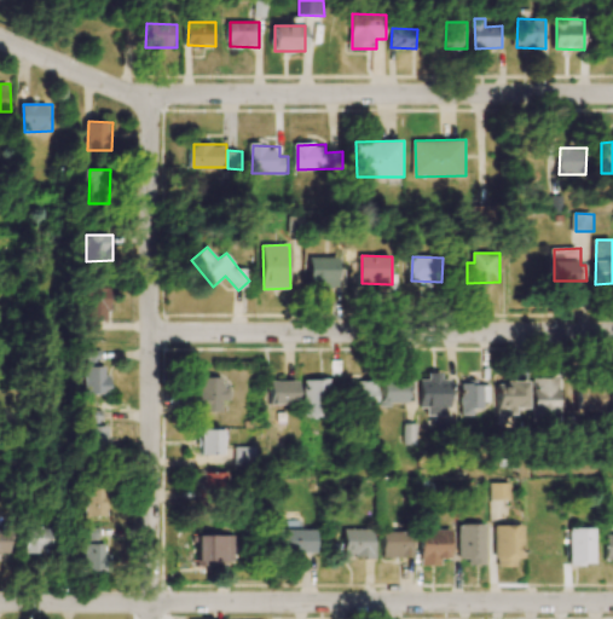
[(312,288),(340,287),(339,258),(311,258),(312,288)]
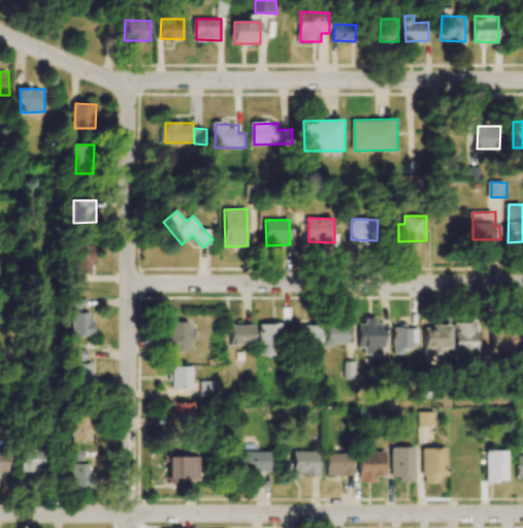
[(75,273),(95,273),(95,245),(75,245),(75,273)]
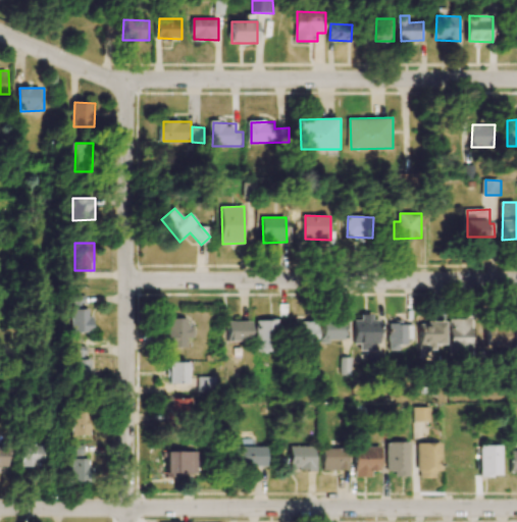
[(93,333),(94,309),(87,309),(88,295),(74,295),(73,332),(93,333)]
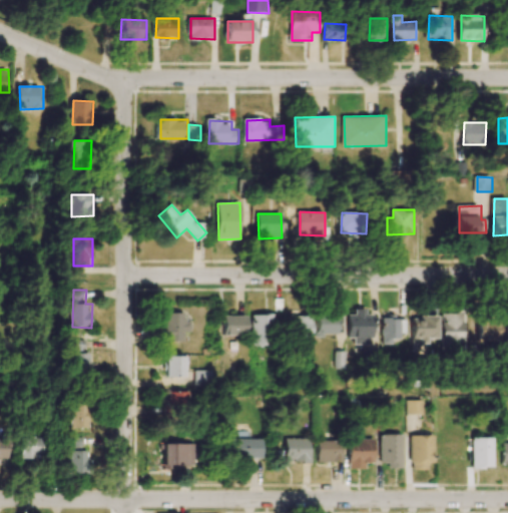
[(351,338),(357,338),(357,345),(375,345),(375,313),(351,312),(351,338)]
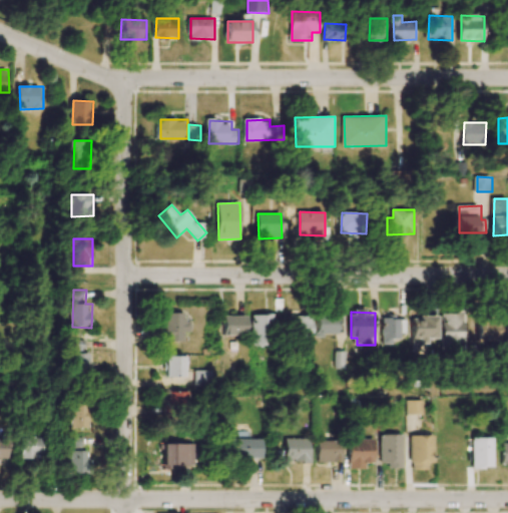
[(185,314),(165,314),(165,342),(184,342),(184,332),(191,332),(191,322),(185,322),(185,314)]
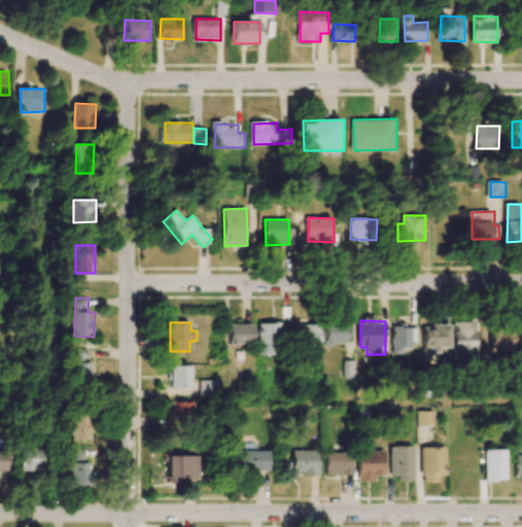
[(479,322),(457,322),(458,353),(466,353),(466,359),(480,359),(479,322)]
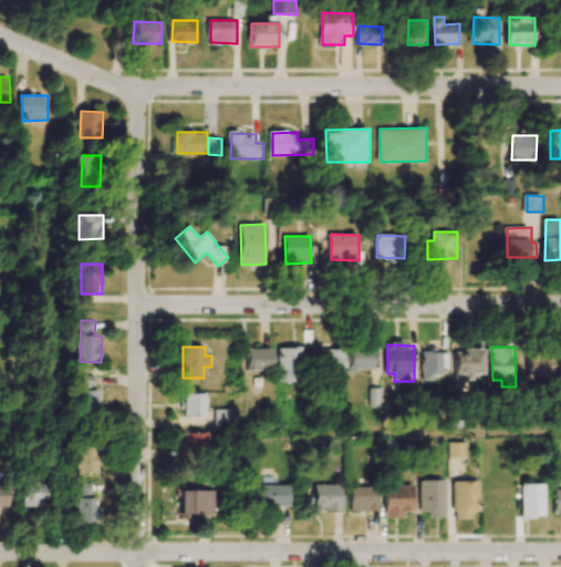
[(281,348),(282,383),(304,382),(304,348),(281,348)]
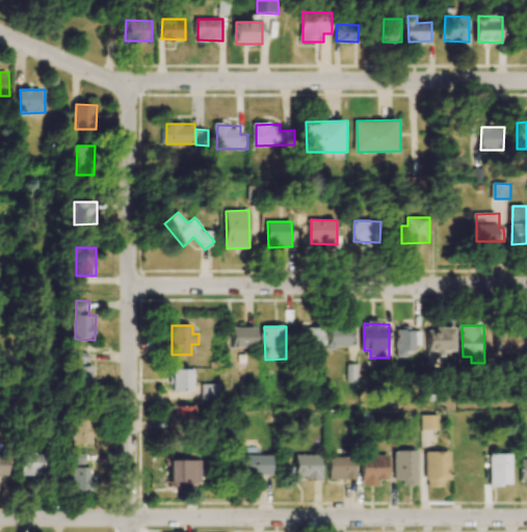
[(357,347),(358,326),(332,326),(331,347),(357,347)]
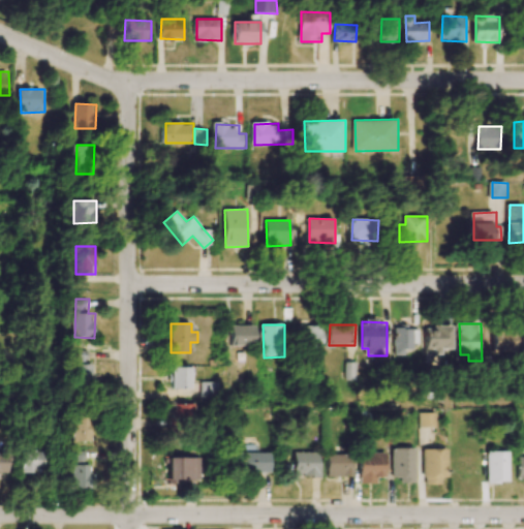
[(257,325),(234,325),(233,345),(256,346),(257,325)]
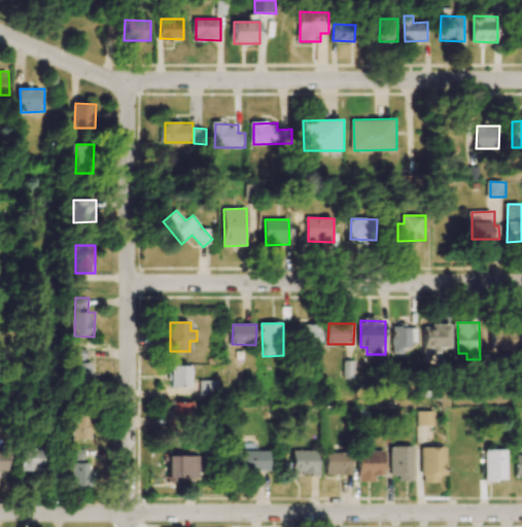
[(323,347),(323,324),(306,325),(306,347),(323,347)]
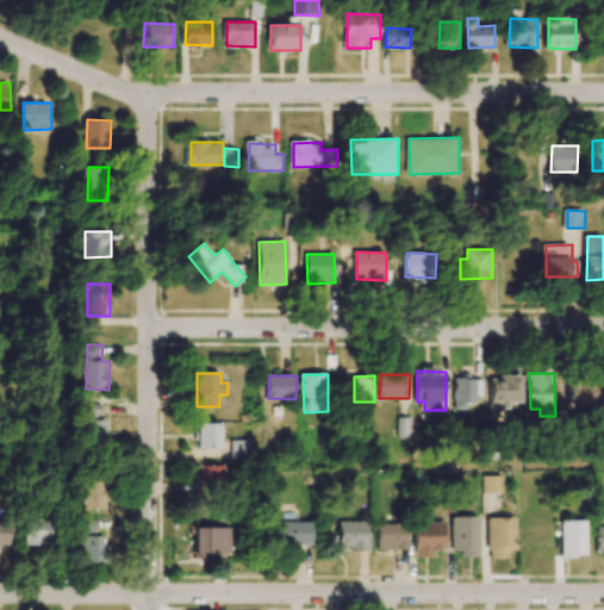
[(524,377),(494,378),(494,403),(505,403),(505,405),(525,405),(524,377)]
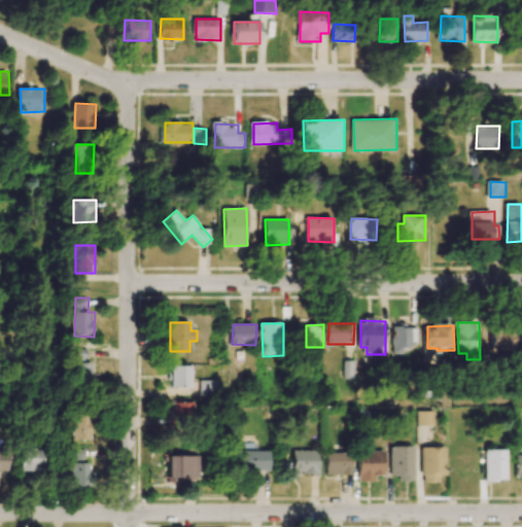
[(421,326),(396,326),(397,354),(407,354),(406,346),(421,345),(421,326)]
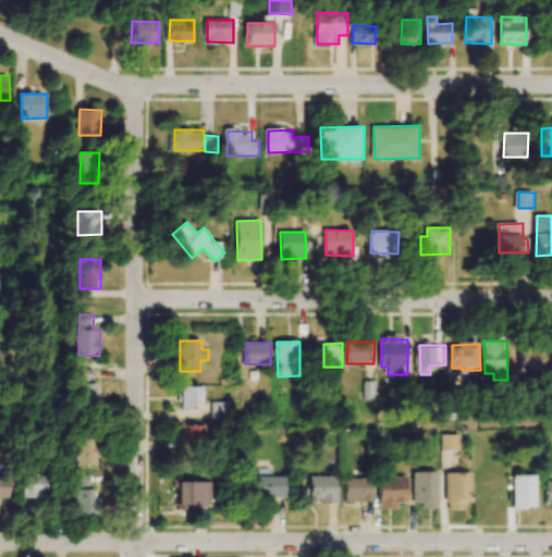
[(547,370),(547,348),(523,349),(524,370),(547,370)]
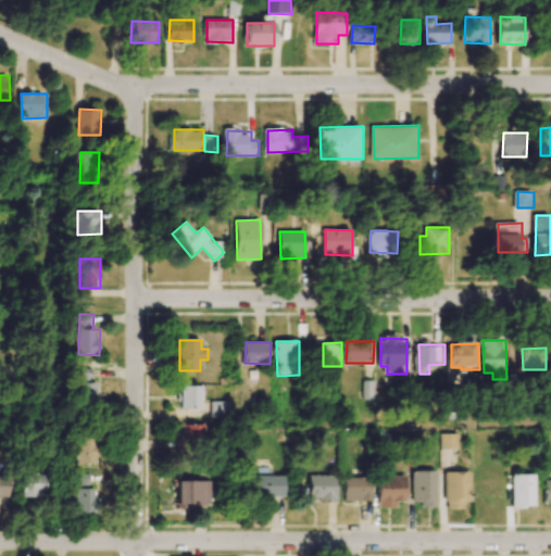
[(94,369),(80,368),(79,405),(100,405),(100,382),(94,382),(94,369)]
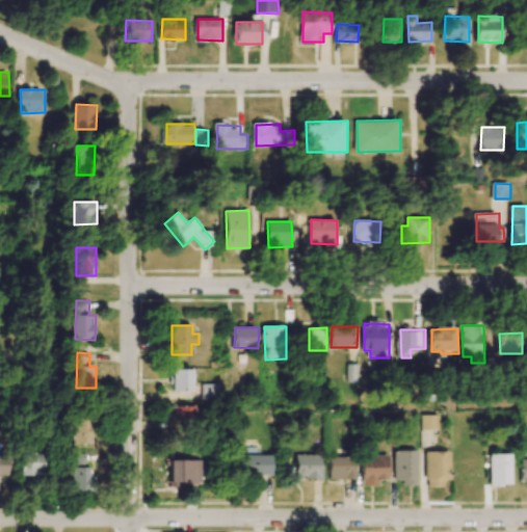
[(173,392),(190,391),(190,369),(173,369),(173,392)]
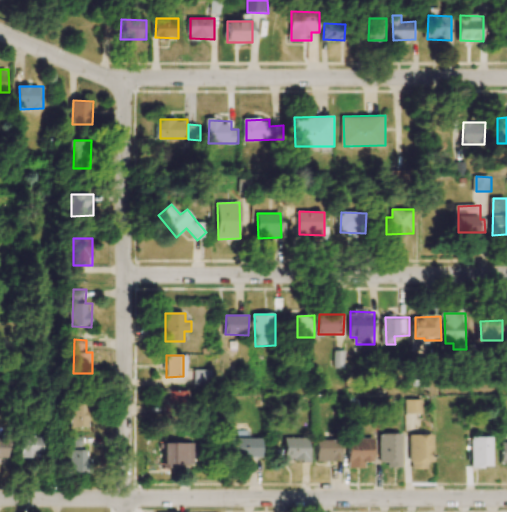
[(211,384),(210,369),(194,370),(195,385),(211,384)]
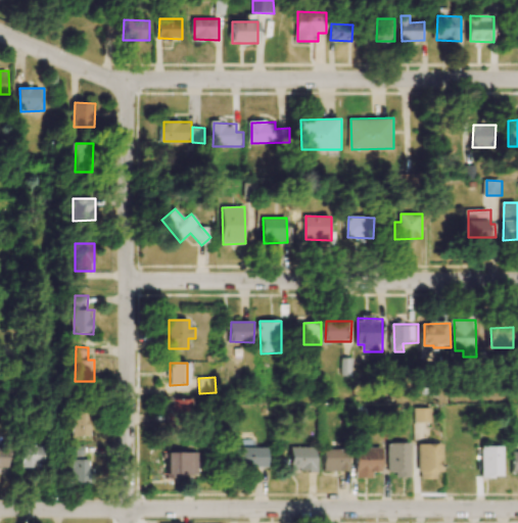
[(193,399),(173,399),(173,418),(193,418),(193,399)]
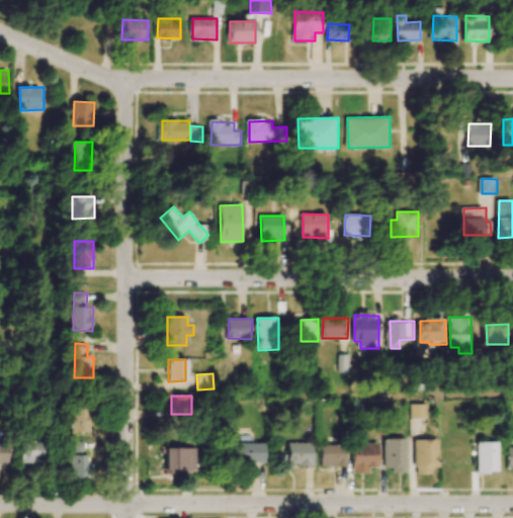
[(429,404),(414,405),(414,419),(429,418),(429,404)]
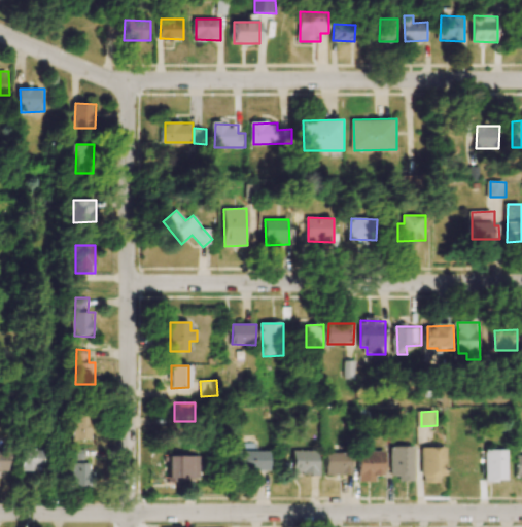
[(94,412),(76,412),(76,440),(94,440),(94,412)]
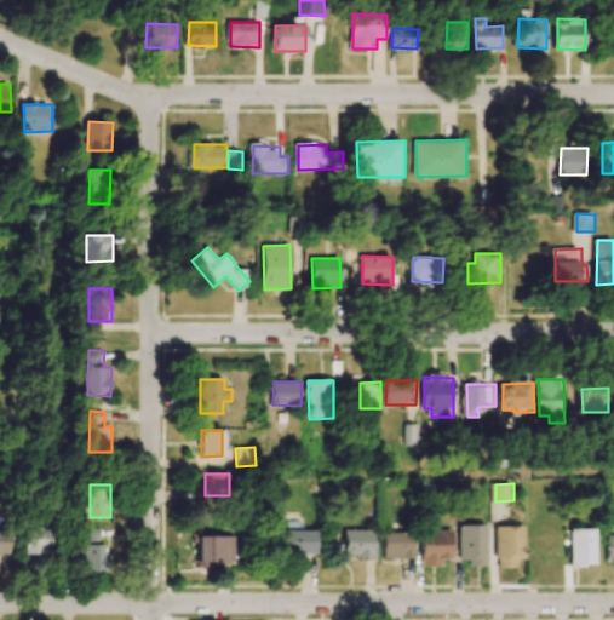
[(488,526),(464,526),(464,566),(488,564),(488,526)]
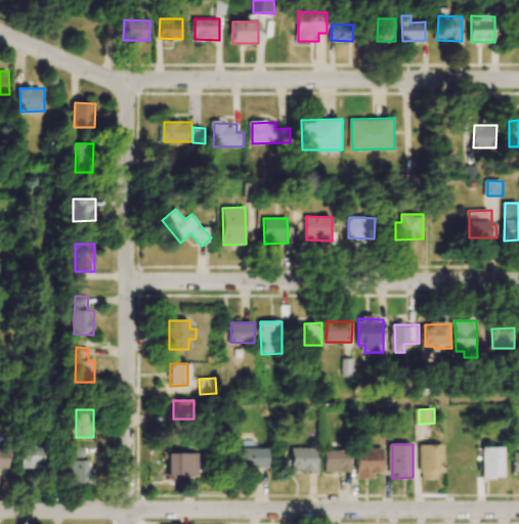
[(24,468),(46,469),(46,446),(24,445),(24,468)]
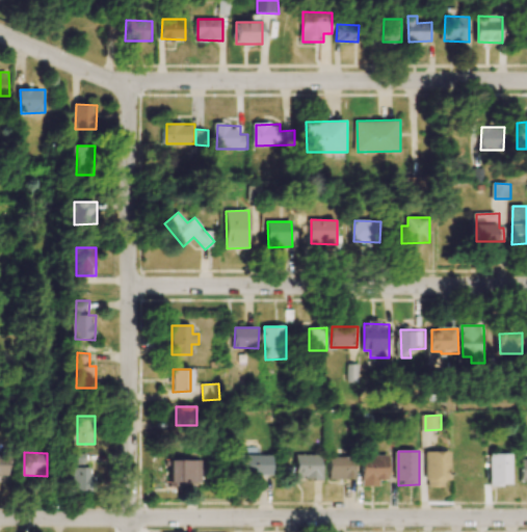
[(452,452),(429,452),(429,487),(446,487),(446,480),(452,480),(452,452)]
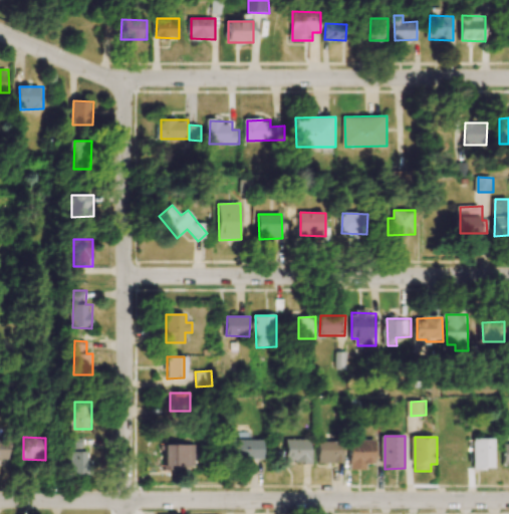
[(70,439),(70,450),(84,451),(84,439),(70,439)]
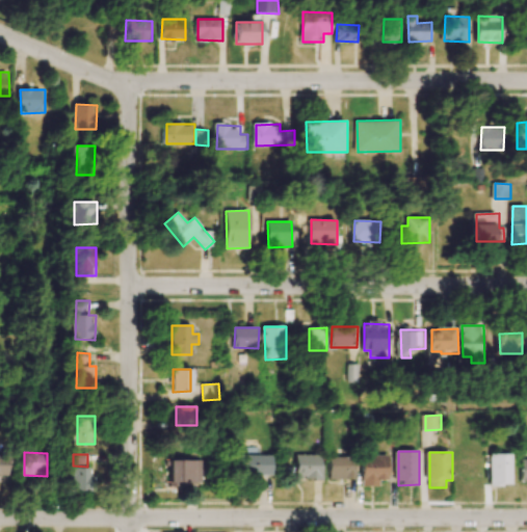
[(298,478),(326,479),(326,464),(322,464),(322,455),(298,454),(298,478)]
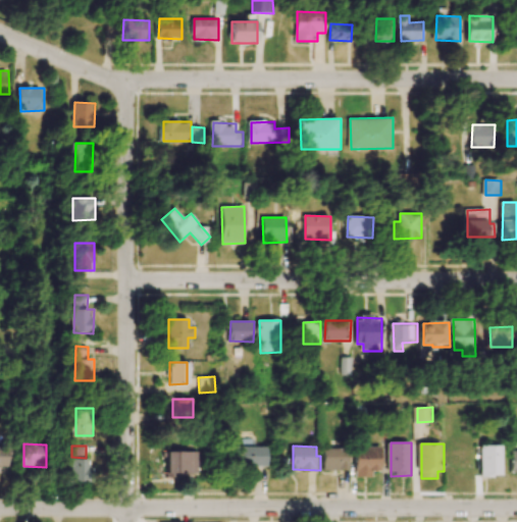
[(504,446),(483,446),(483,476),(504,476),(504,446)]
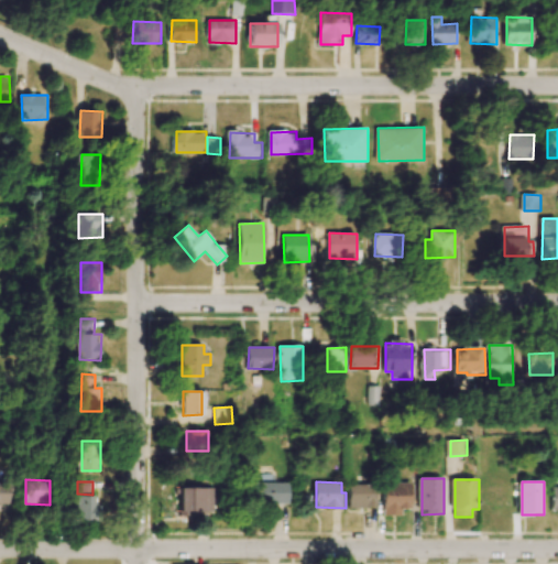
[(0,503),(13,503),(12,483),(0,483),(0,503)]
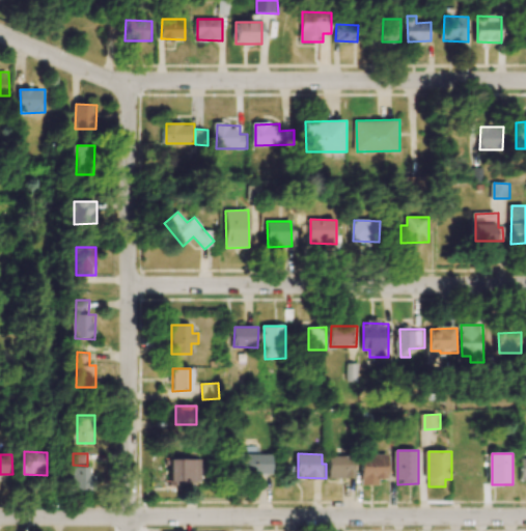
[(273,473),(273,454),(246,454),(246,474),(273,473)]
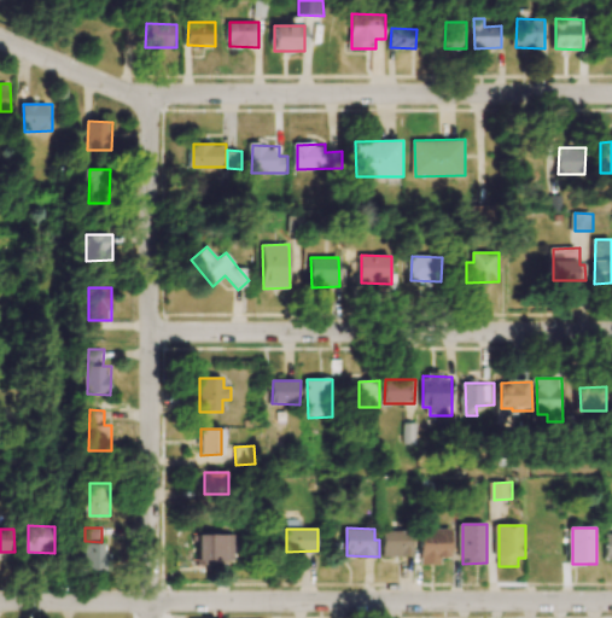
[(424,565),(443,565),(443,558),(453,558),(453,529),(425,529),(424,565)]
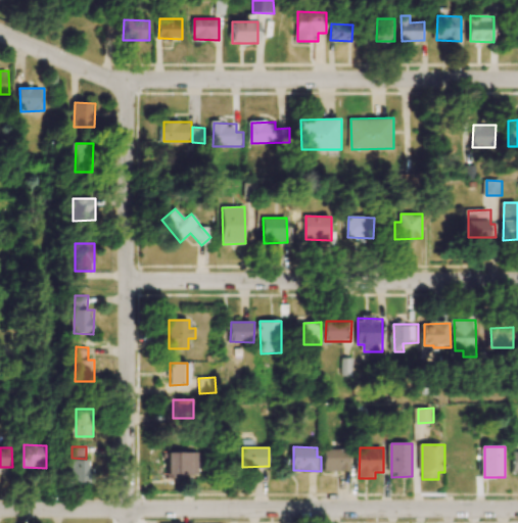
[(350,448),(327,449),(327,471),(351,471),(350,448)]
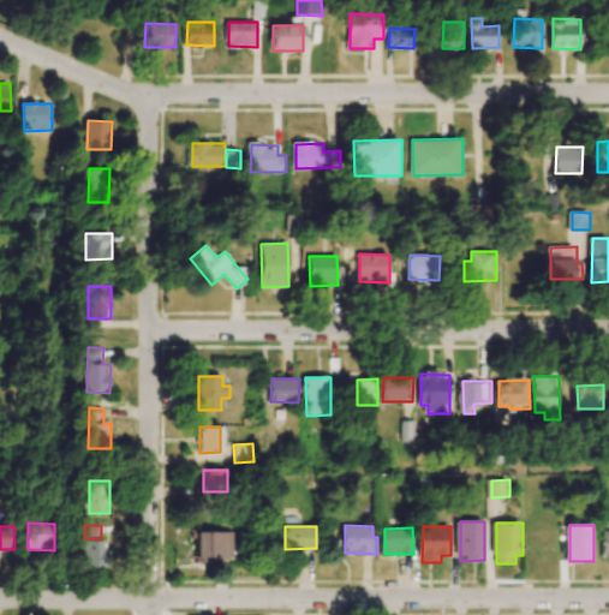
[(233,559),(232,532),(196,532),(196,560),(233,559)]
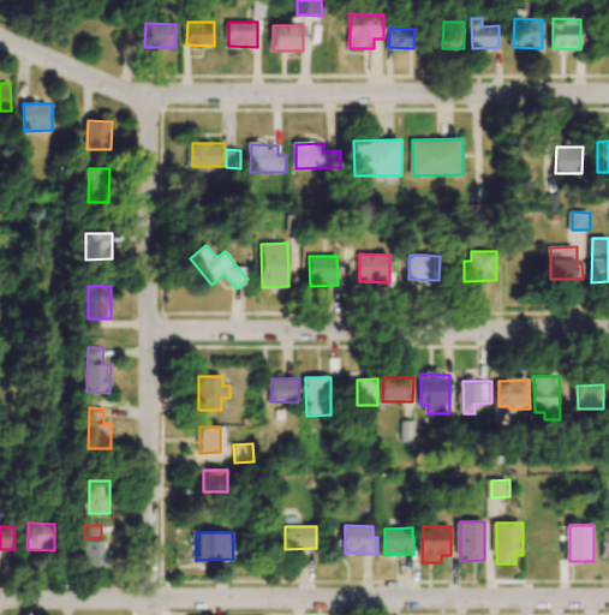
[(85,568),(109,567),(109,541),(84,541),(85,568)]
